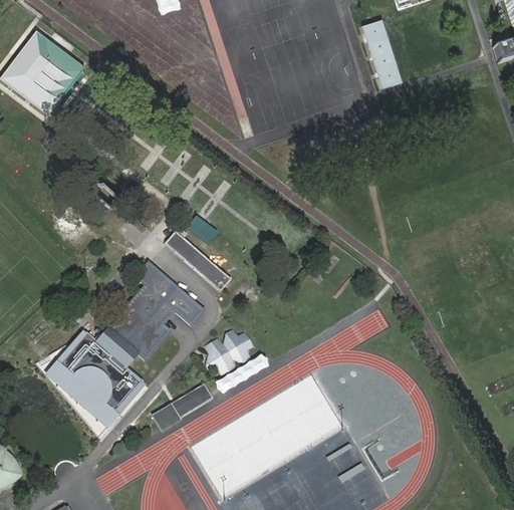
[(156,0),(158,5),(162,11),(164,10),(179,6),(181,4),(180,0),(156,0)]
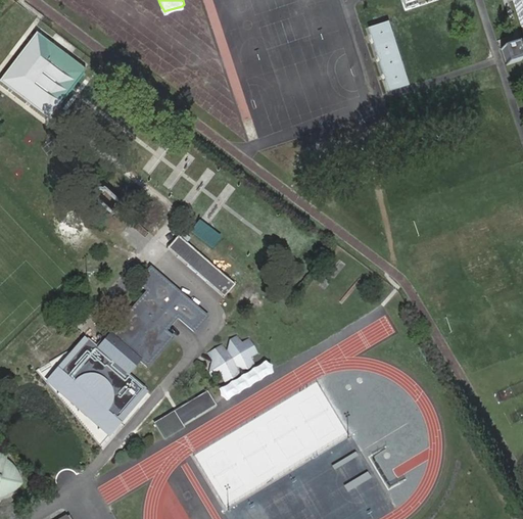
[(401,0),(405,8),(426,0),(401,0)]
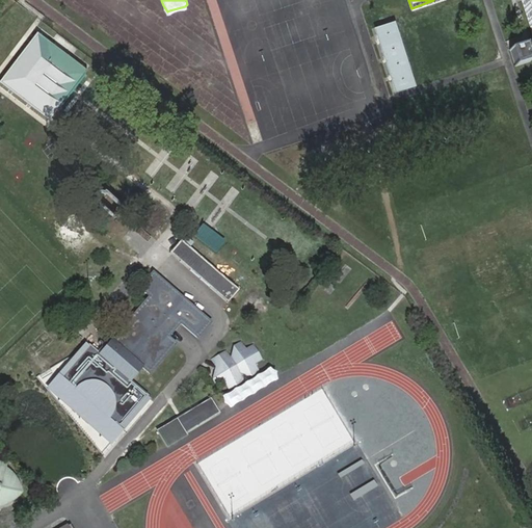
[(520,0),(531,33),(531,35),(531,0),(520,0)]
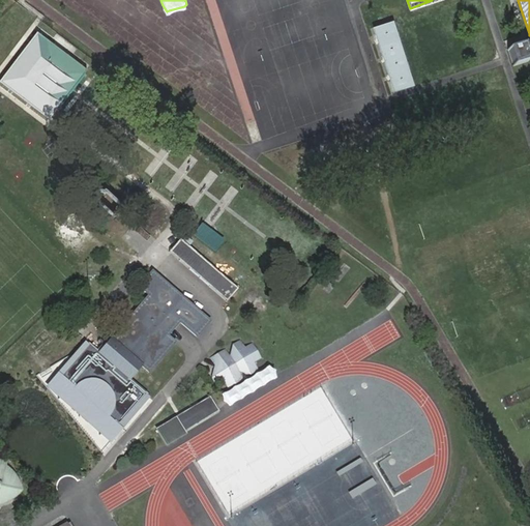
[(414,83),(392,20),(374,26),(394,89),(414,83)]
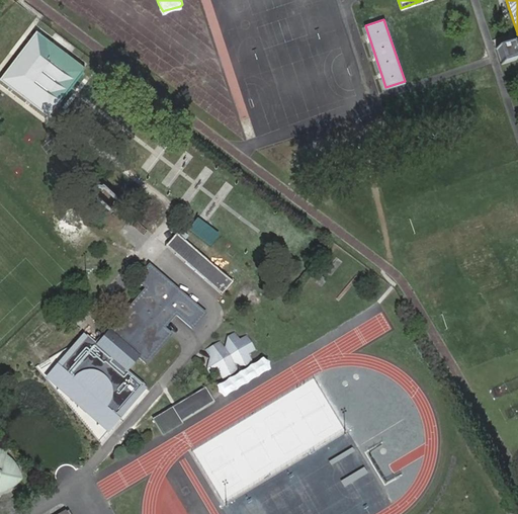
[(50,114),(58,103),(59,104),(85,71),(84,70),(87,66),(53,39),(38,28),(1,78),(50,114)]
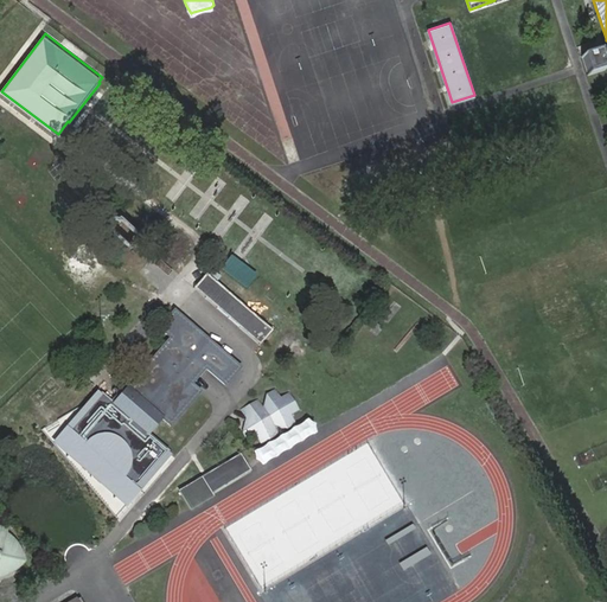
[(109,224),(129,243),(141,230),(120,212),(113,211),(109,215),(109,224)]
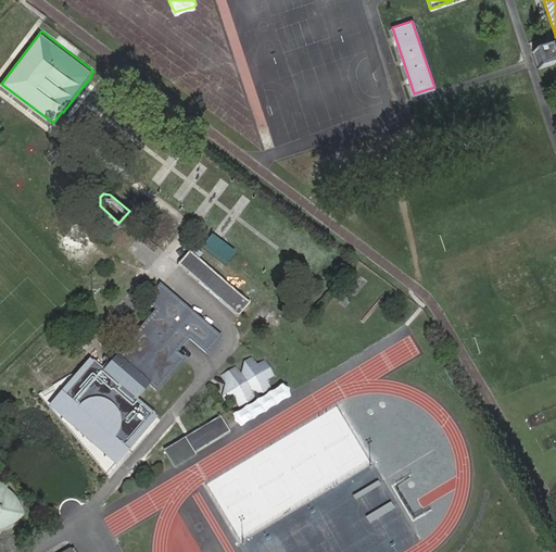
[(188,248),(177,261),(238,313),(249,300),(188,248)]
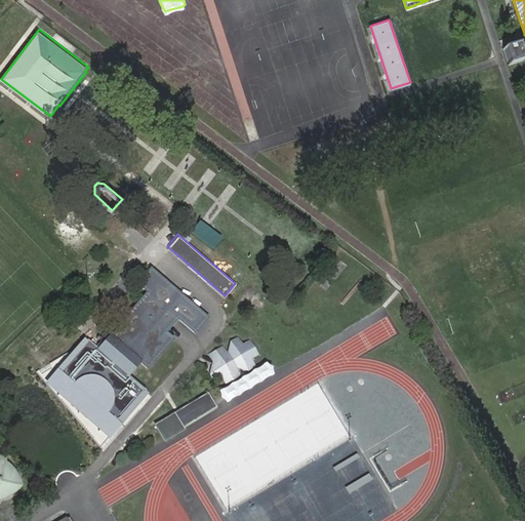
[(171,310),(175,314),(193,329),(206,314),(149,265),(135,280),(146,289),(95,346),(85,337),(58,368),(70,378),(81,370),(93,370),(105,375),(113,389),(113,400),(112,403),(121,411),(143,386),(126,371),(137,357),(146,364),(171,334),(163,328),(159,325),(171,310)]
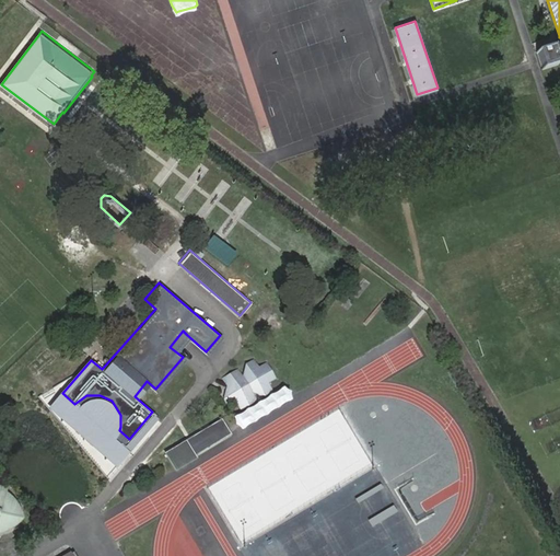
[(174,350),(187,335),(183,331),(170,347),(174,350)]
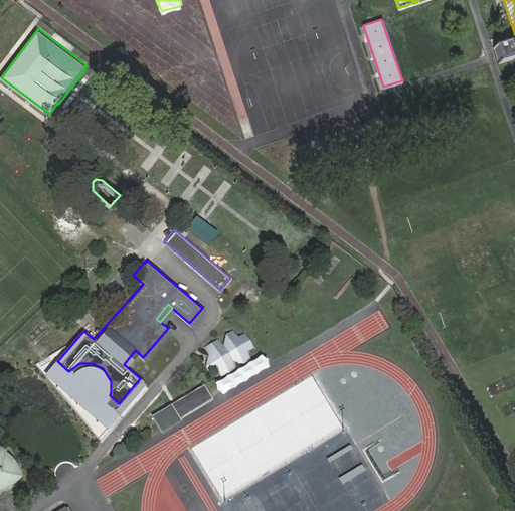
[(233,356),(246,358),(252,354),(248,346),(255,341),(246,327),(238,332),(233,324),(226,329),(224,341),(219,334),(205,343),(210,350),(208,363),(212,369),(219,365),(223,372),(238,363),(233,356)]
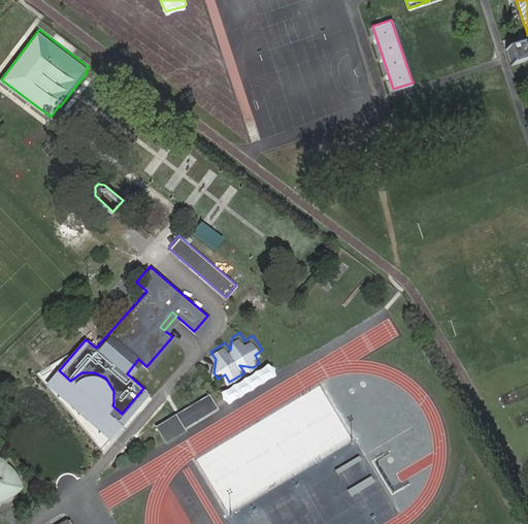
[(229,400),(274,373),(268,364),(224,391),(229,400)]
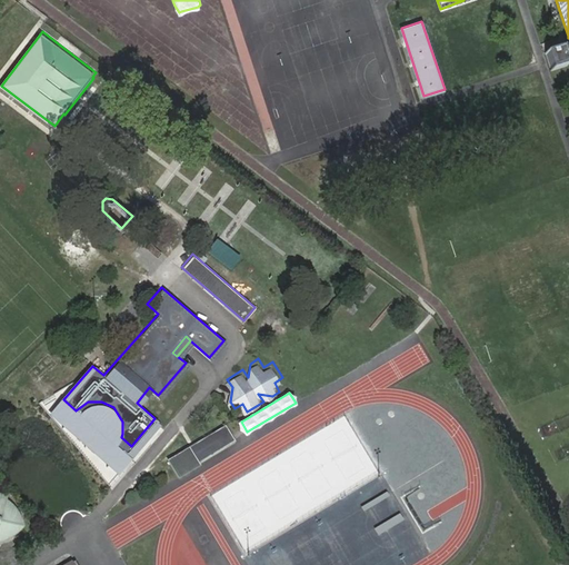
[(88,402),(76,410),(79,413),(89,406),(100,406),(110,412),(117,420),(118,433),(113,443),(126,453),(131,446),(121,437),(122,434),(122,422),(113,407),(101,402),(88,402)]
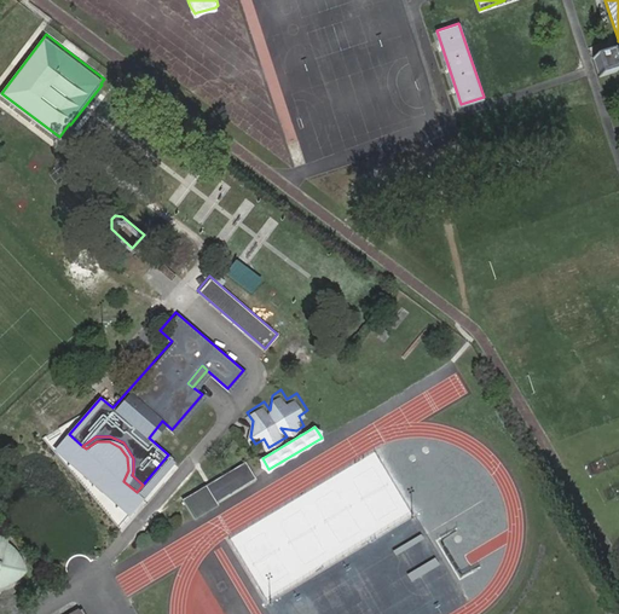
[(195,514),(256,476),(246,459),(184,497),(195,514)]
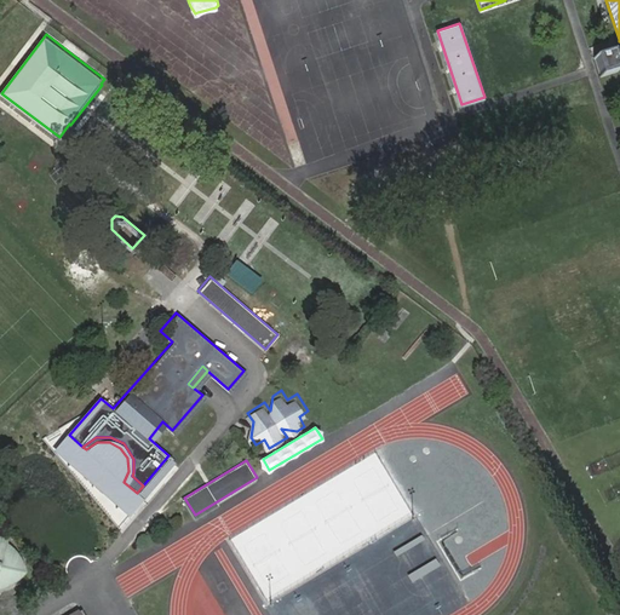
[(0,578),(7,576),(13,573),(17,569),(15,562),(11,557),(7,555),(1,550),(3,538),(0,536),(0,578)]
